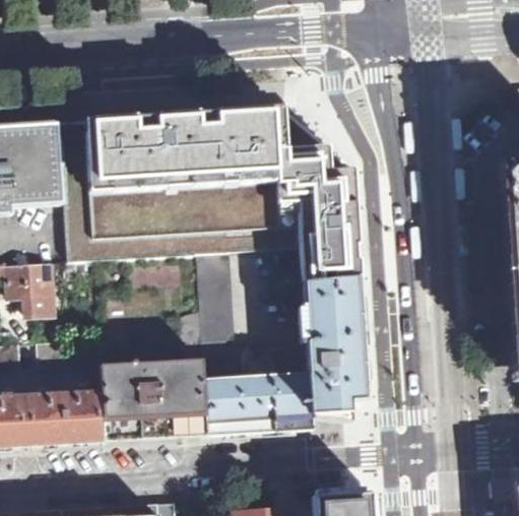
[(63,201),(66,260),(68,260),(86,259),(96,258),(196,252),(226,250),(301,246),(303,280),(359,275),(353,166),(285,106),(58,121),(63,201)]
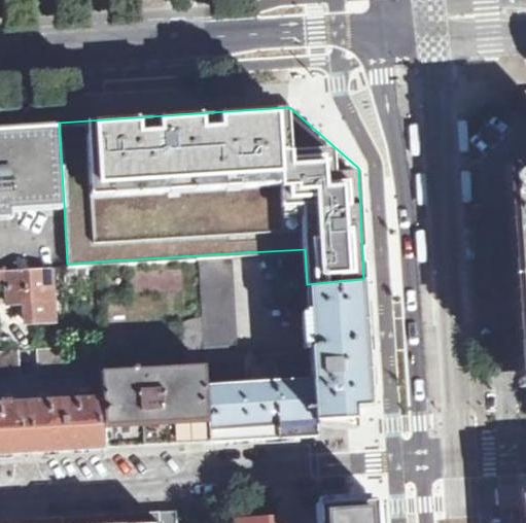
[(465,118),(460,118),(461,151),(469,151),(468,118),(465,118)]
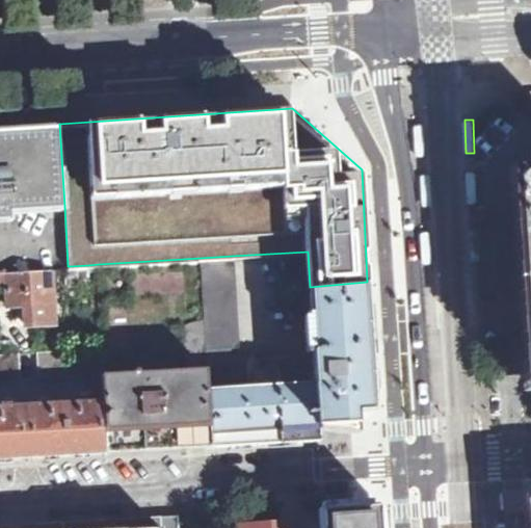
[(0,127),(0,218),(15,217),(15,209),(64,206),(59,124),(0,127)]
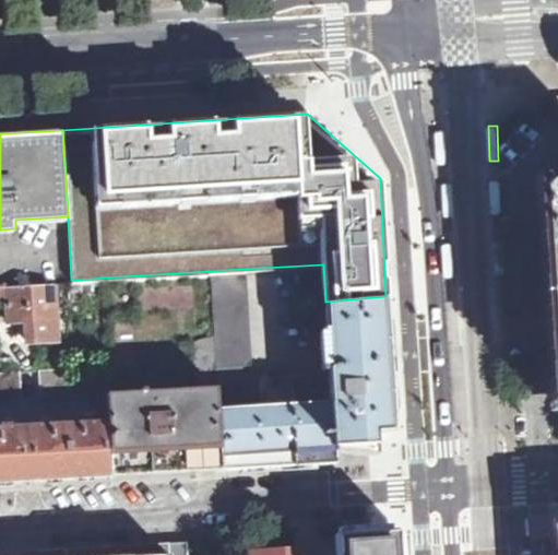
[(557,175),(543,176),(550,285),(557,284),(557,175)]
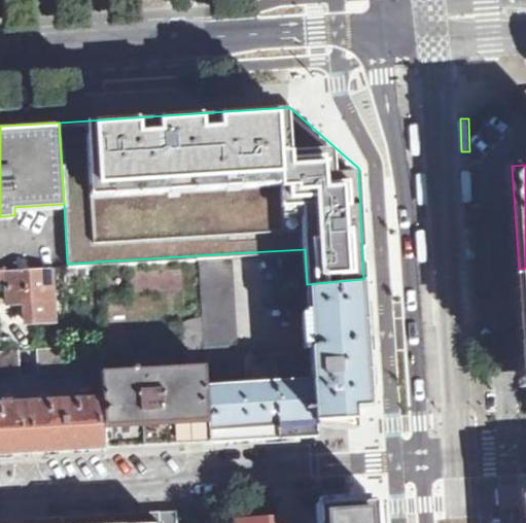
[(422,178),(422,171),(418,172),(420,204),(426,203),(425,177),(422,178)]
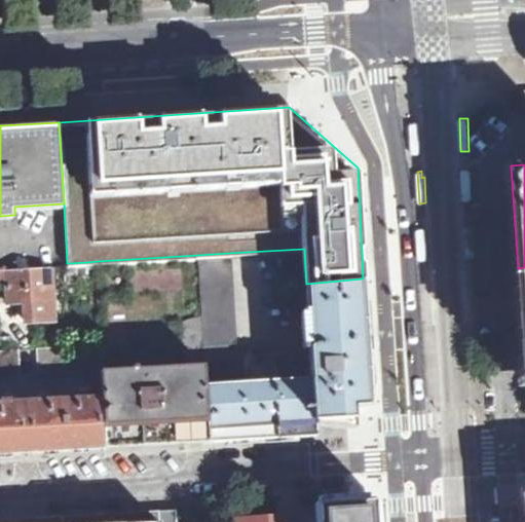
[(470,224),(466,224),(467,253),(475,253),(474,224),(470,224)]
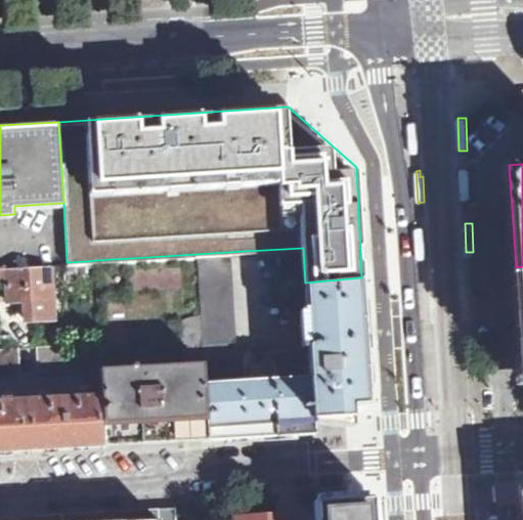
[(425,228),(417,229),(418,258),(422,258),(426,258),(425,228)]
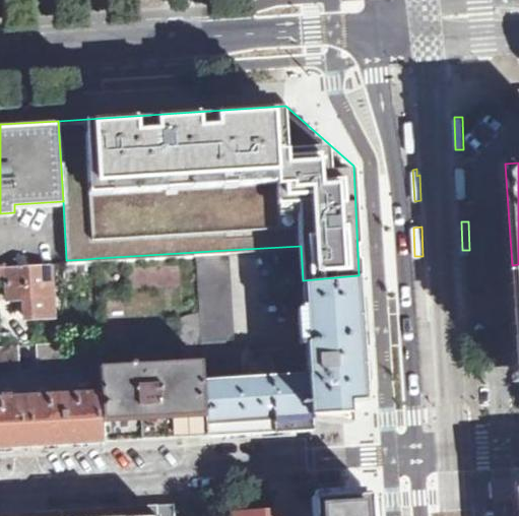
[(226,250),(196,252),(201,353),(202,353),(228,352),(226,337),(234,336),(226,250)]
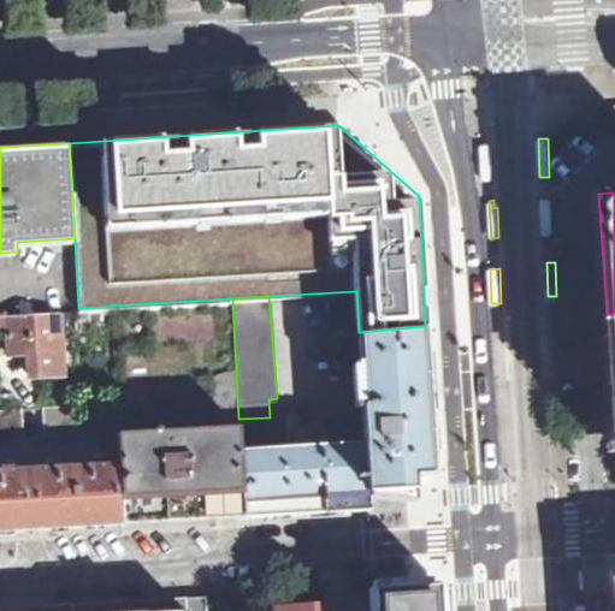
[(232,298),(114,306),(119,401),(120,431),(123,463),(122,476),(124,512),(238,506),(244,506),(241,446),(240,423),(240,419),(238,419),(232,298)]
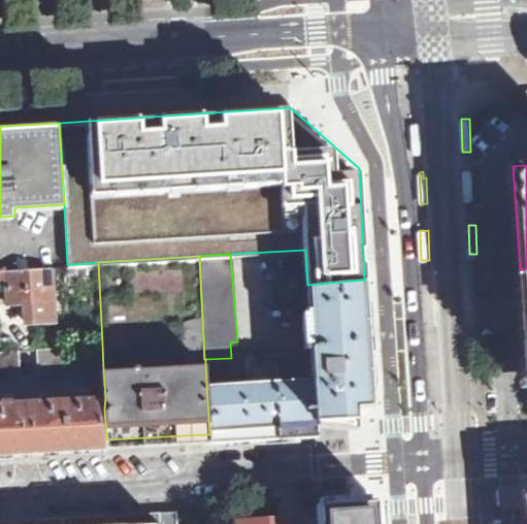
[(89,280),(88,263),(69,264),(70,281),(89,280)]
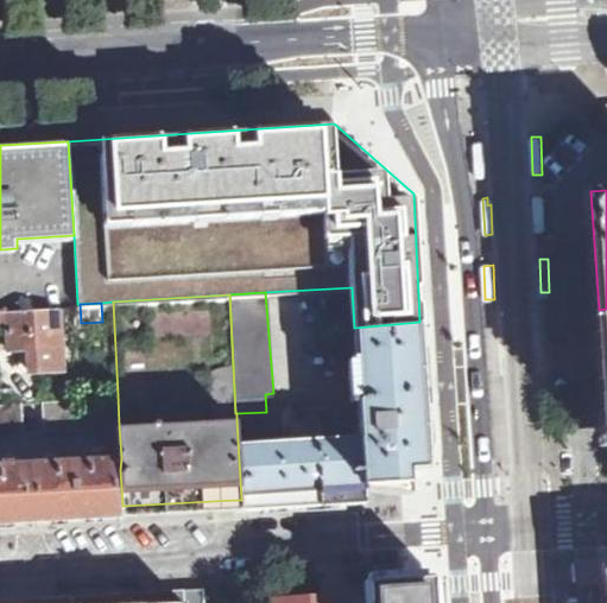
[(31,368),(64,366),(61,305),(10,308),(11,348),(30,347),(31,368)]
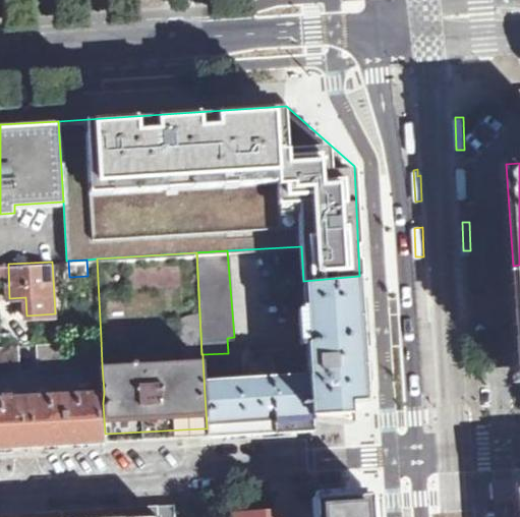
[(251,375),(204,378),(207,428),(208,435),(313,427),(313,412),(351,411),(351,399),(367,398),(365,369),(360,302),(359,276),(303,281),(305,307),(300,307),(302,345),(307,345),(307,372),(273,374),(273,366),(276,364),(269,353),(251,363),(251,375)]
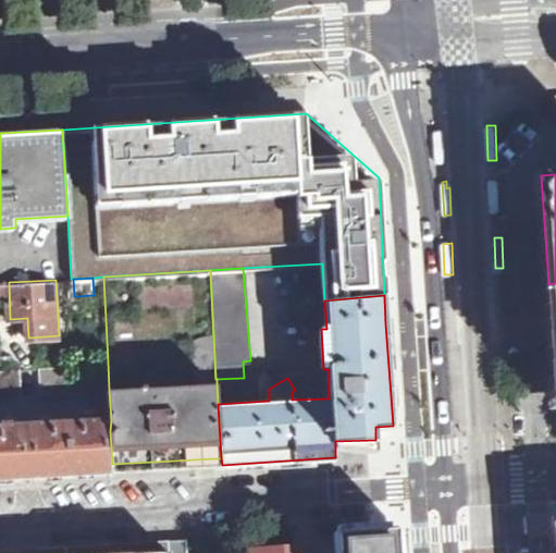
[(40,367),(42,393),(109,390),(108,363),(40,367)]
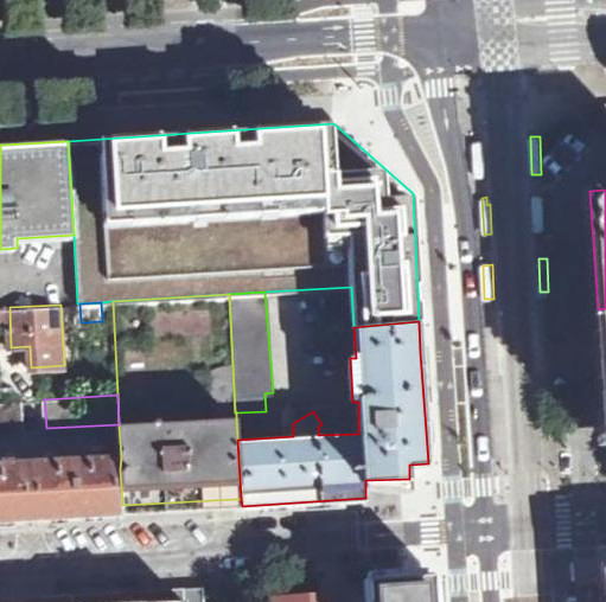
[(0,402),(0,431),(25,430),(23,401),(0,402)]
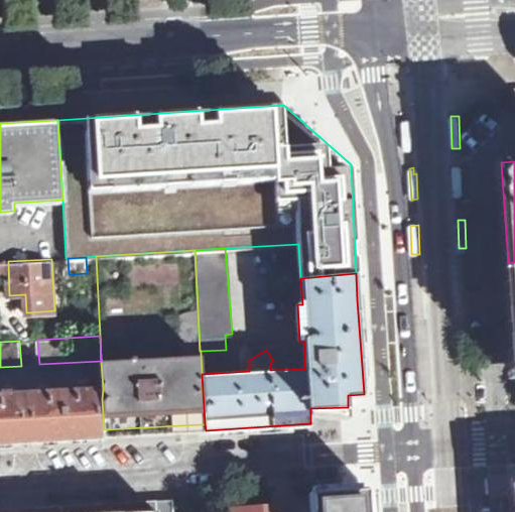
[(0,441),(32,440),(104,435),(104,429),(102,399),(103,388),(90,388),(90,387),(38,390),(38,393),(13,395),(12,391),(0,391),(0,441)]
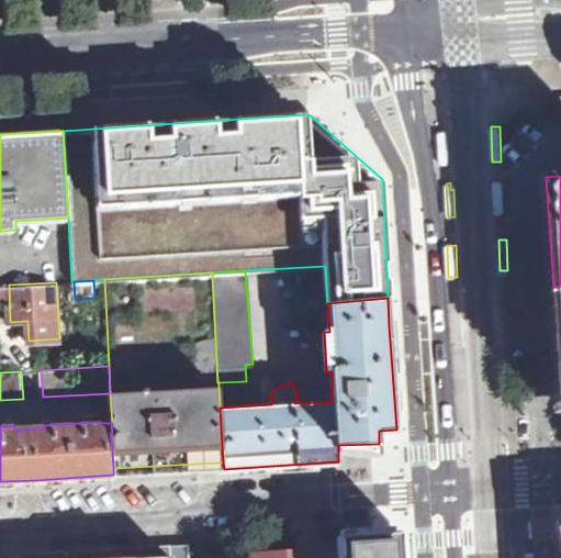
[(339,557),(404,557),(405,557),(373,531),(338,532),(339,557)]
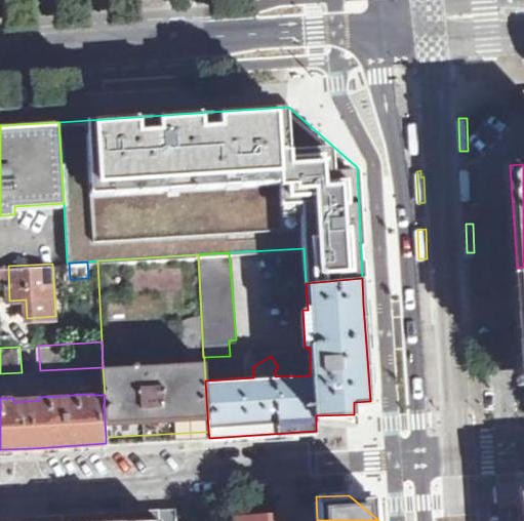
[(0,520),(176,520),(176,507),(131,510),(131,520),(119,520),(105,520),(104,520),(104,511),(37,515),(36,520),(8,520),(8,516),(0,516),(0,520)]
